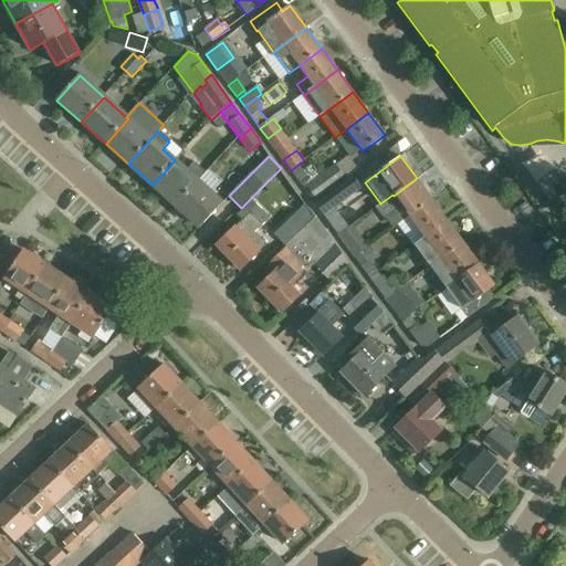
[(187,170),(175,160),(153,185),(176,207),(199,181),(207,173),(195,161),(187,170)]
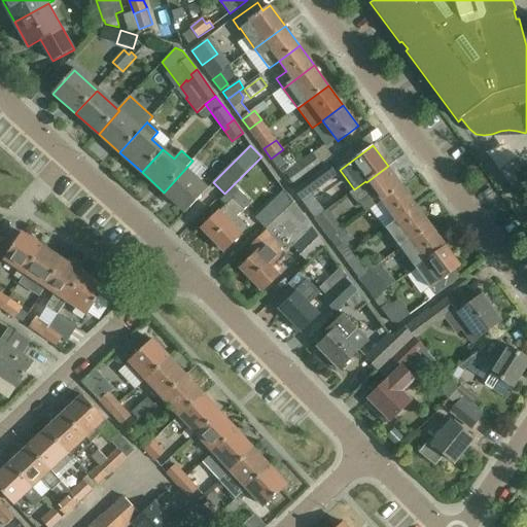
[(287,164),(279,152),(271,159),(279,169),(287,164)]
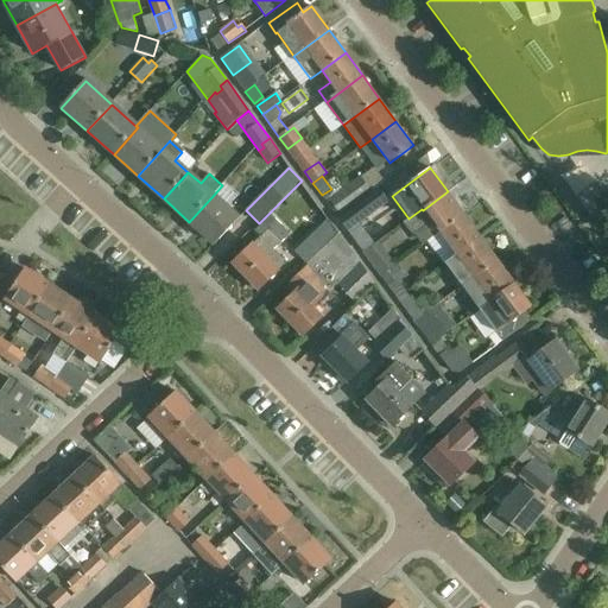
[(361,176),(329,200),(341,214),(372,190),(361,176)]
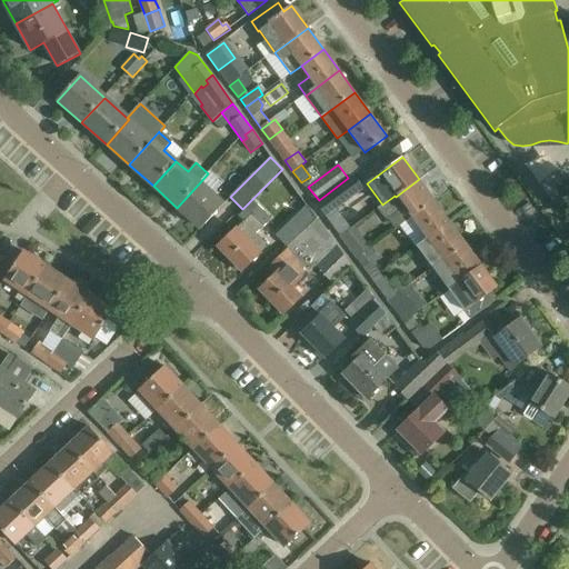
[(347,182),(317,205),(326,217),(337,209),(356,195),(363,189),(355,177),(347,182)]
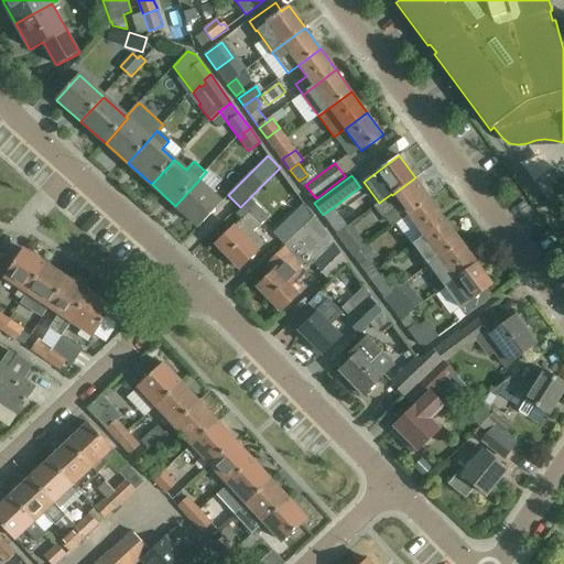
[(383,218),(400,205),(408,216),(431,199),(415,177),(392,195),(391,194),(379,203),(375,207),(383,218)]
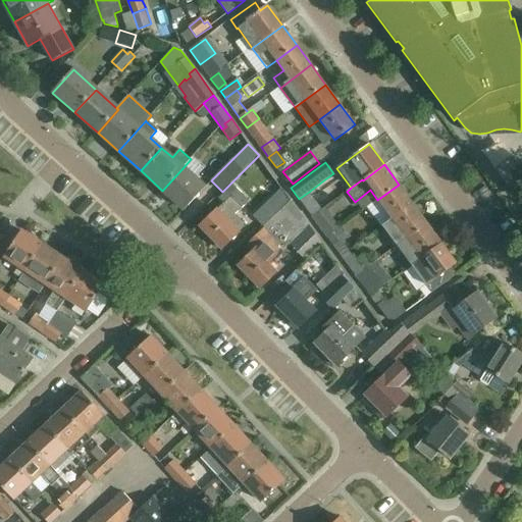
[(206,188),(184,167),(162,191),(186,210),(206,188)]
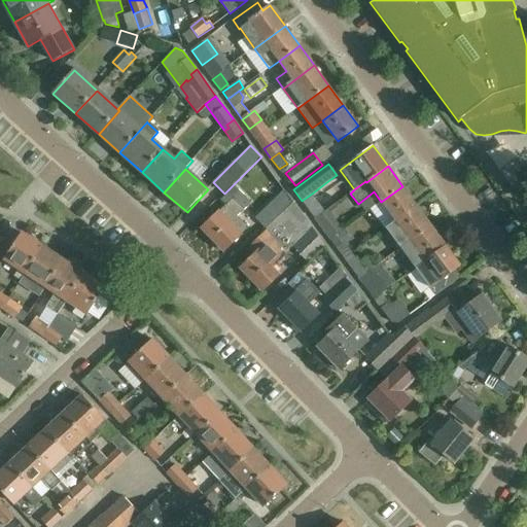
[(402,186),(381,202),(395,222),(418,206),(402,186)]
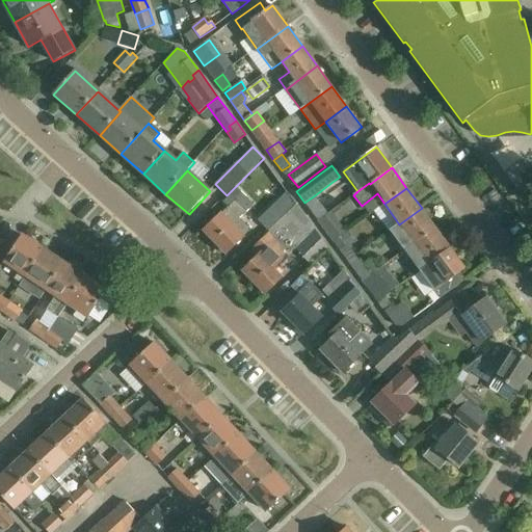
[(222,203),(228,209),(204,232),(215,243),(214,244),(214,247),(220,254),(222,254),(224,253),(225,254),(249,230),(239,219),(253,206),(237,189),(222,203)]
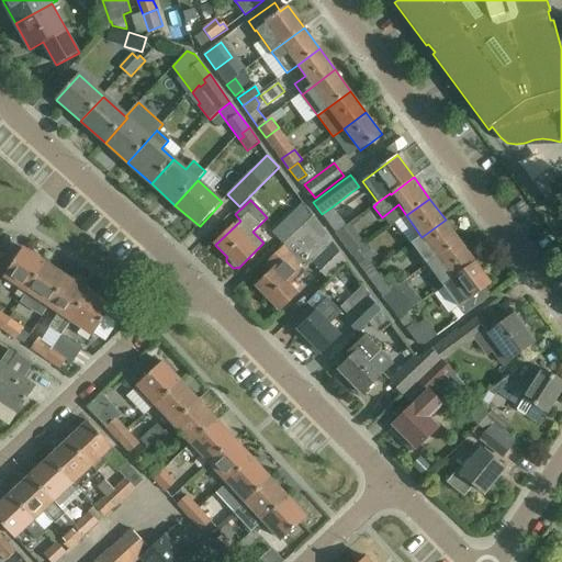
[(283,244),(313,215),(302,204),(273,233),(283,244)]
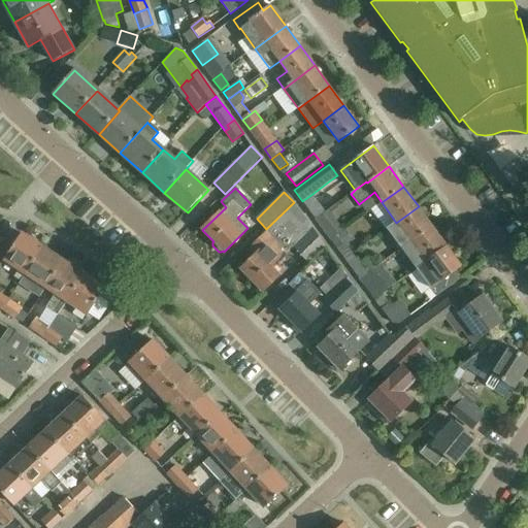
[(312,194),(302,201),(310,212),(316,219),(325,211),(320,205),(312,194)]
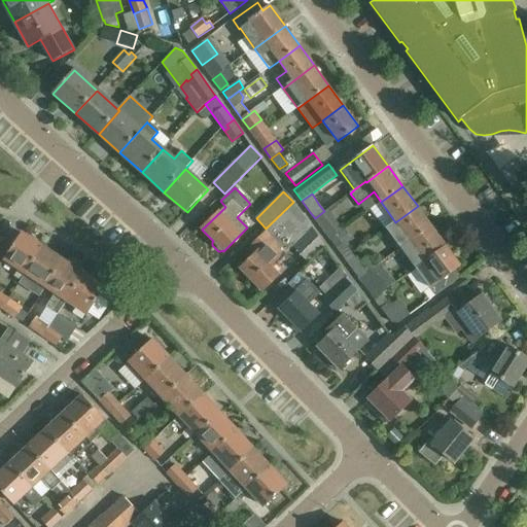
[(350,194),(330,207),(340,219),(359,206),(350,194)]
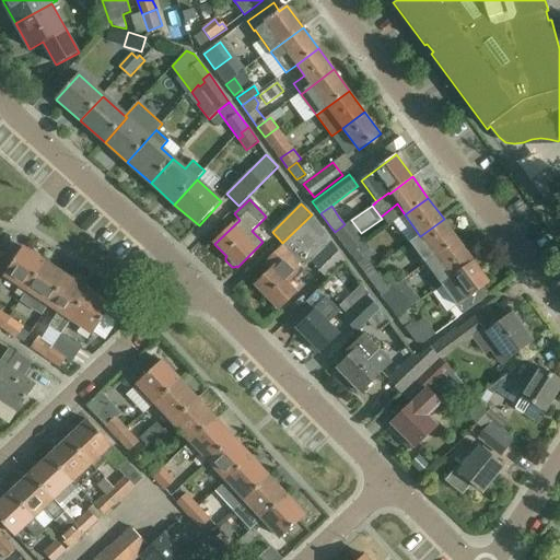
[(346,260),(312,214),(282,243),(306,267),(312,263),(327,279),(346,260)]
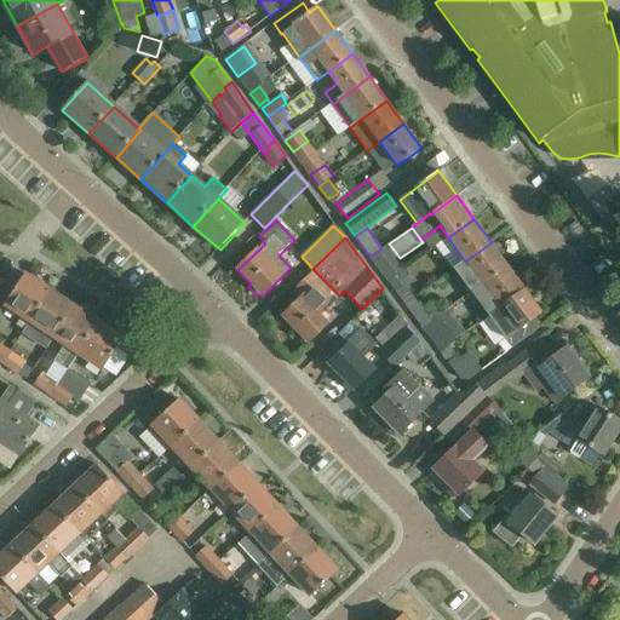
[(455,269),(472,292),(507,265),(492,242),(465,262),(455,269)]
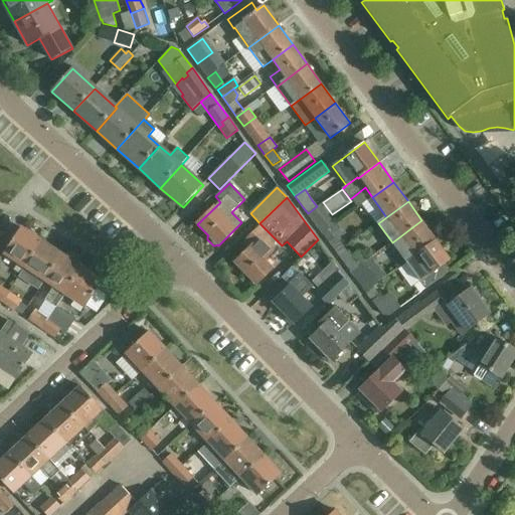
[(336,224),(321,205),(317,208),(309,214),(323,234),(336,224)]
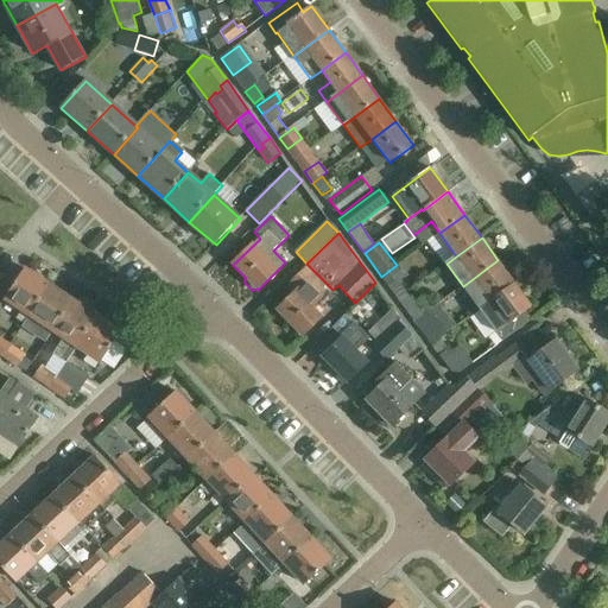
[(463,286),(480,309),(514,283),(498,260),(463,286)]
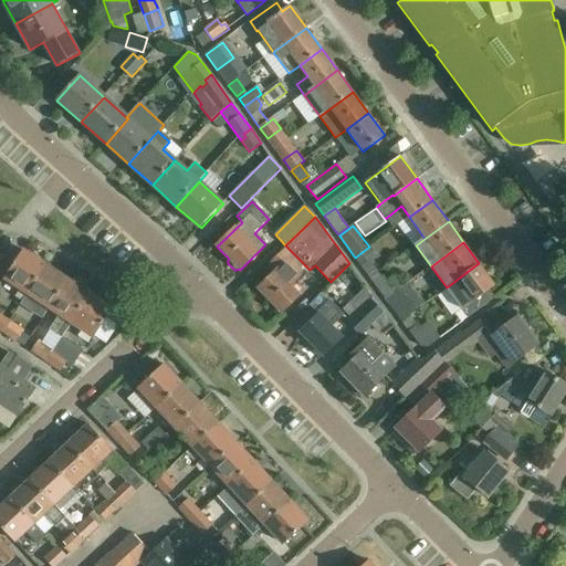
[(4,279),(28,293),(45,265),(23,250),(4,279)]
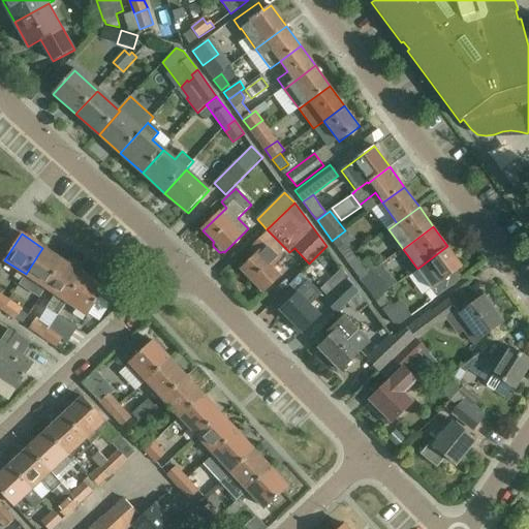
[(269,263),(283,250),(268,234),(252,248),(257,254),(242,269),(263,291),(280,276),(269,263)]
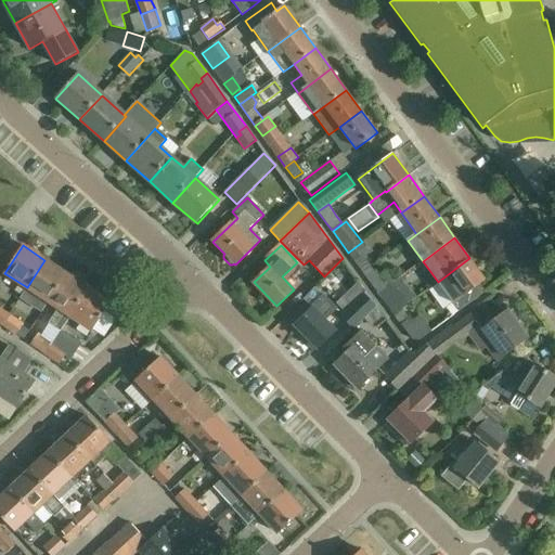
[(372,267),(363,255),(355,261),(363,273),(372,267)]
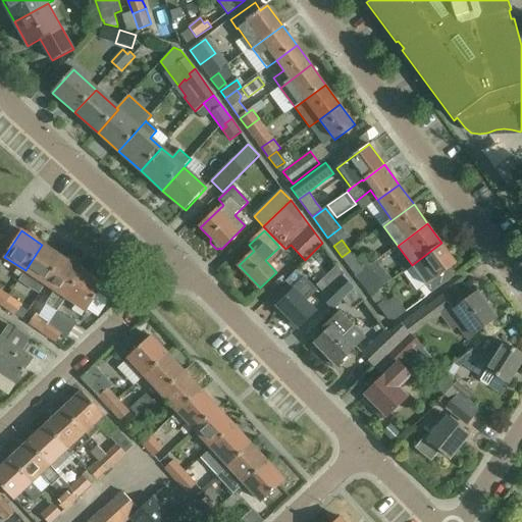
[(412,265),(432,293),(457,274),(452,267),(457,263),(441,243),(412,265)]
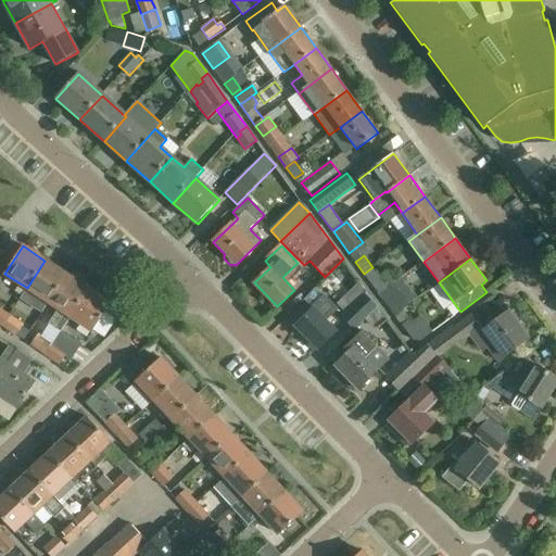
[(27,288),(49,302),(67,275),(45,261),(27,288)]
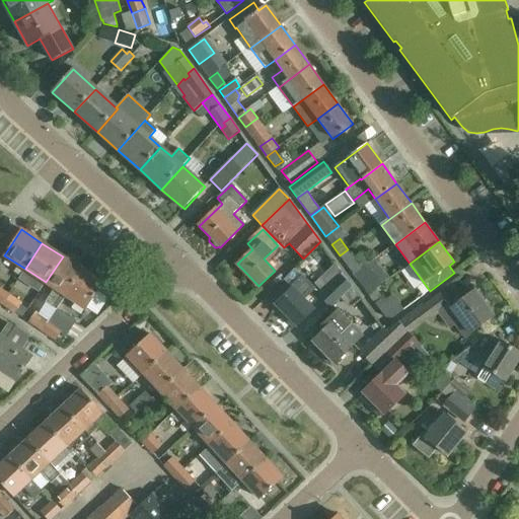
[(338,268),(320,244),(309,254),(314,260),(299,275),(301,276),(289,288),(291,289),(273,307),(292,328),(296,325),(297,326),(312,310),(303,300),(338,268)]
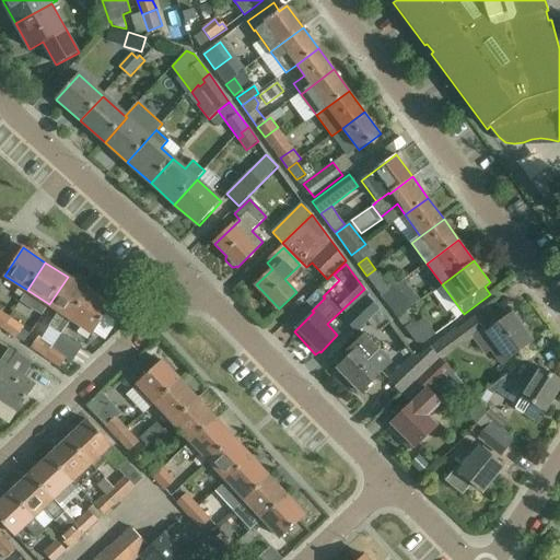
[(366,276),(383,298),(391,291),(397,286),(389,275),(383,280),(375,269),(366,276)]
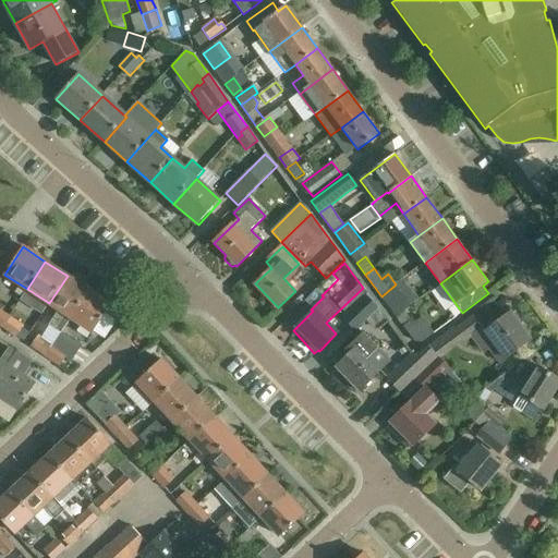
[(49,303),(59,311),(50,325),(61,332),(71,317),(88,290),(68,276),(49,303)]
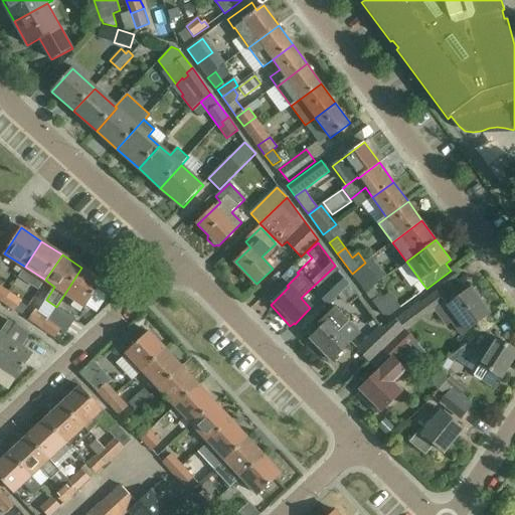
[(352,274),(366,292),(373,287),(379,283),(365,263),(359,268),(352,274)]
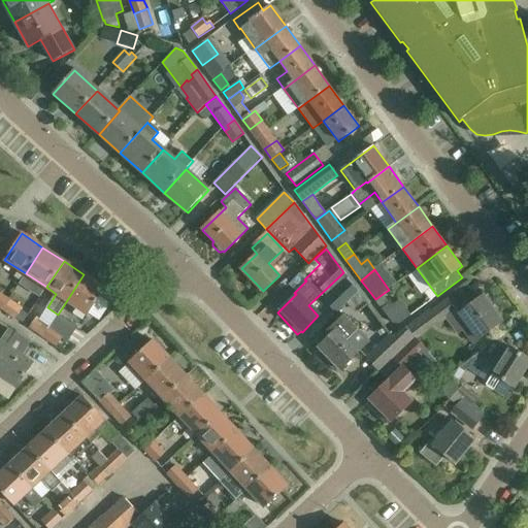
[(67,300),(88,315),(105,289),(84,274),(67,300)]
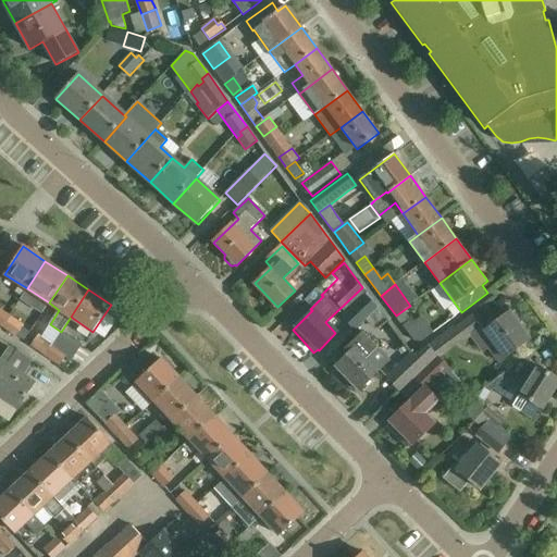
[(29,320),(38,308),(21,296),(12,307),(29,320)]
